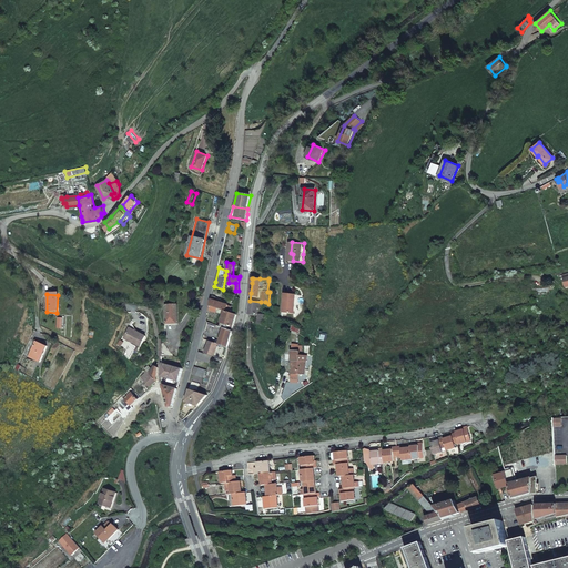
[(284,296),(281,315),(292,316),(295,297),(284,296)]
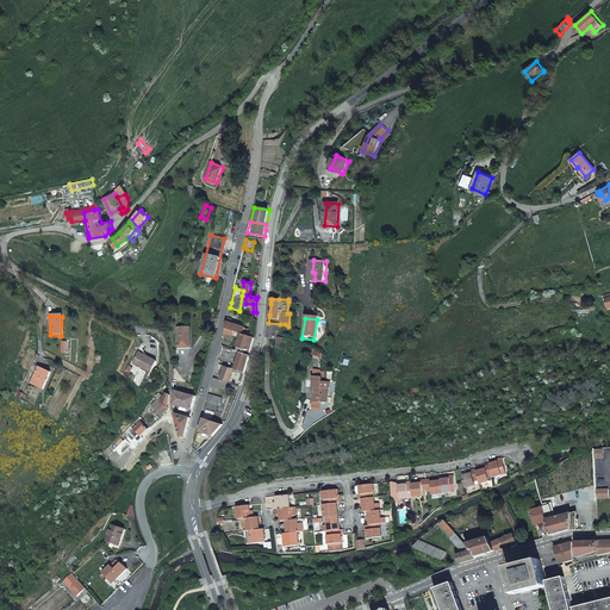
[(238,323),(226,319),(226,323),(225,329),(240,334),(242,334),(247,335),(248,329),(244,328),(237,325),(238,323)]
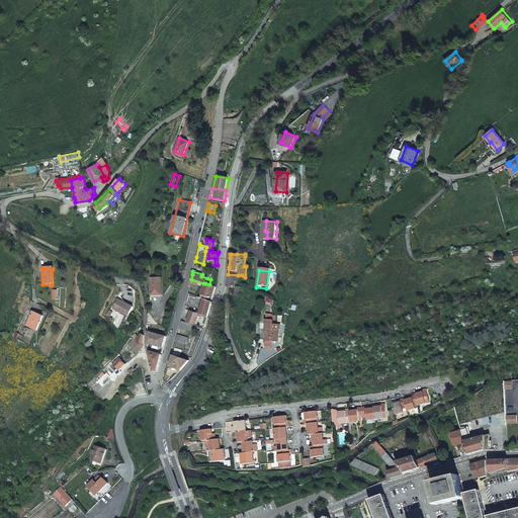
[(237,278),(238,275),(228,274),(228,278),(227,286),(228,287),(233,287),(235,278),(237,278)]
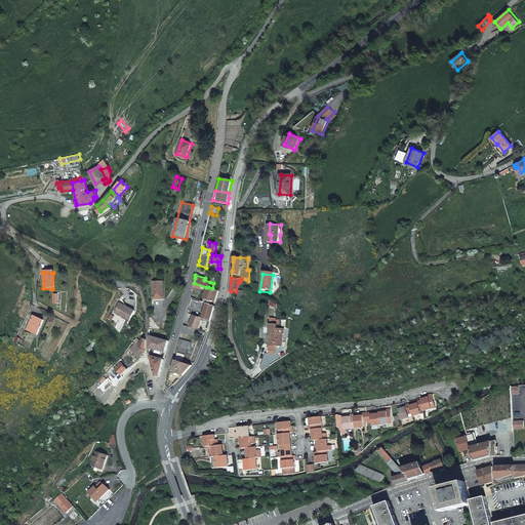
[(154,298),(165,298),(164,281),(163,281),(163,279),(159,279),(159,282),(153,282),(154,298)]
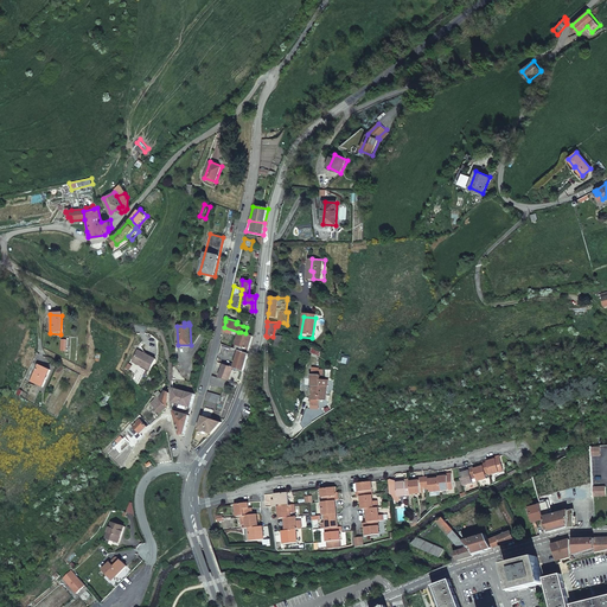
[(253,339),(253,336),(246,333),(241,332),(237,345),(236,349),(240,351),(243,352),(244,350),(249,351),(253,339)]
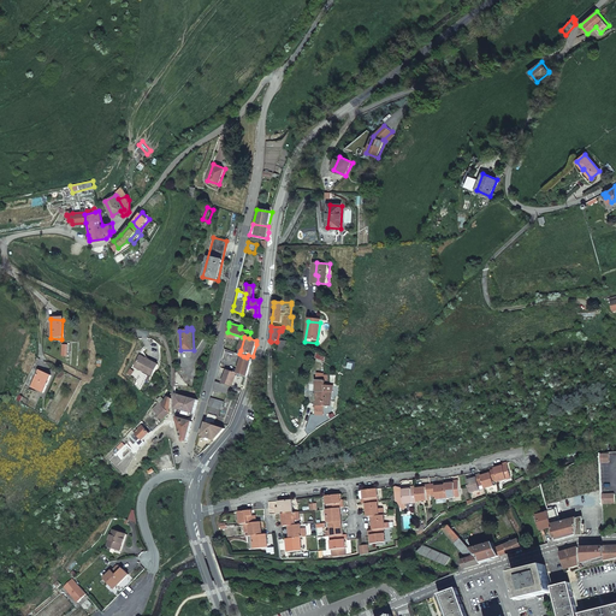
[(249,367),(252,359),(247,357),(243,356),(242,360),(240,368),(238,374),(247,377),(249,367)]
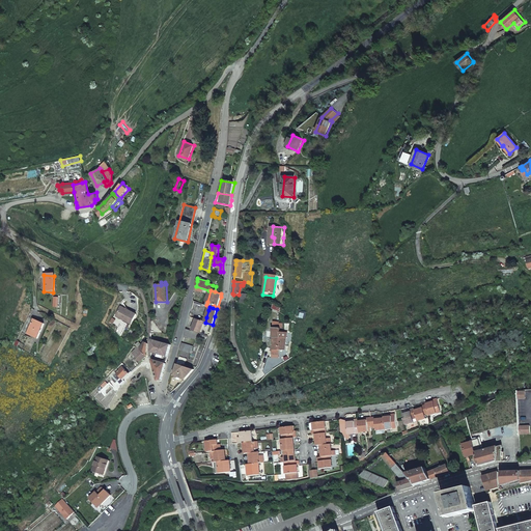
[(134,315),(126,312),(124,313),(117,310),(113,320),(130,327),(134,315)]
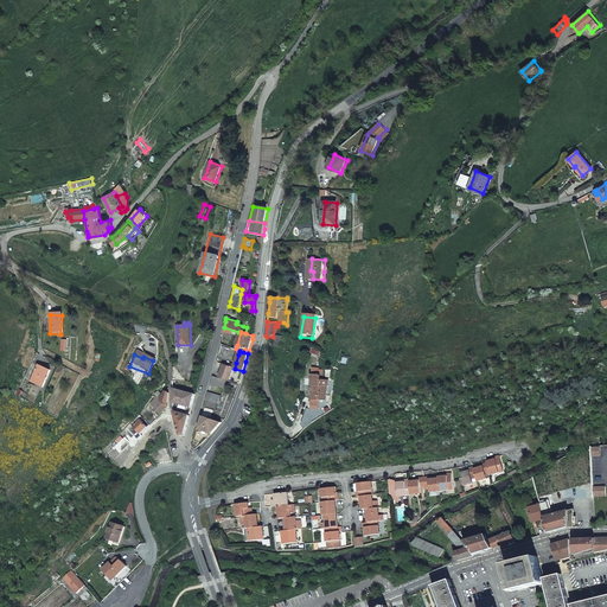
[(231,368),(224,365),(219,378),(228,381),(234,368),(231,368)]
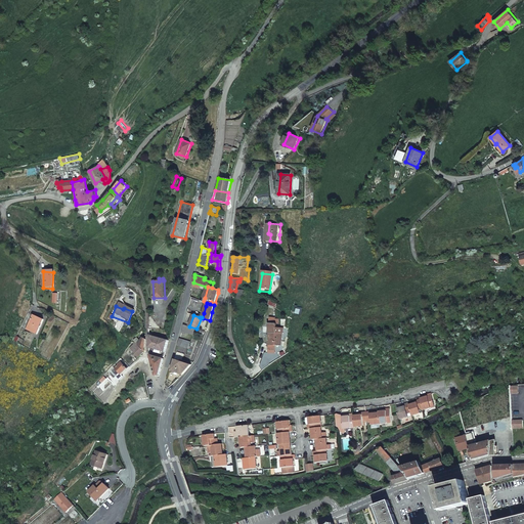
[(43,321),(32,316),(26,332),(36,337),(43,321)]
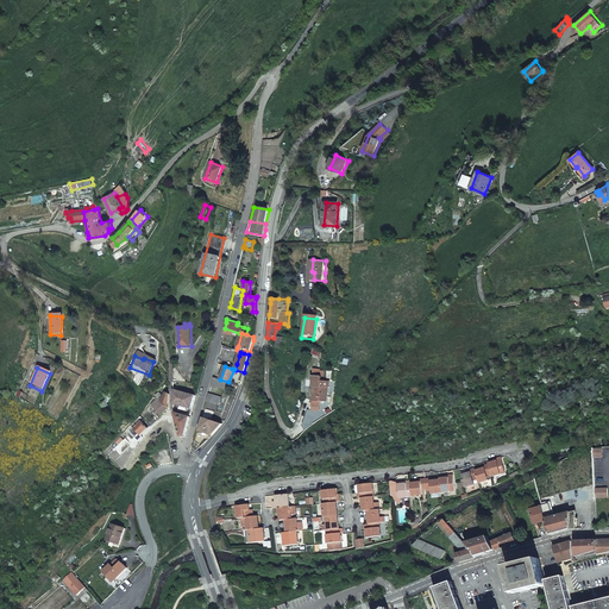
[(313,406),(321,407),(321,401),(328,401),(328,384),(322,384),(322,388),(320,388),(320,376),(321,374),(315,369),(313,376),(314,388),(313,401),(313,406)]
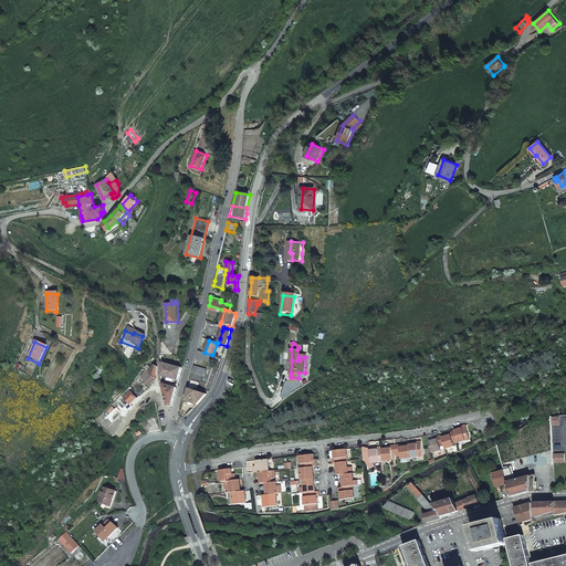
[(210,355),(202,353),(200,358),(208,362),(210,355)]
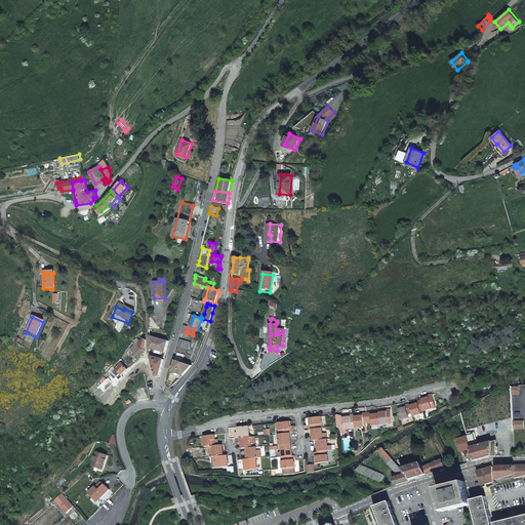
[(152,330),(149,330),(149,342),(149,348),(165,352),(168,340),(152,336),(152,330)]
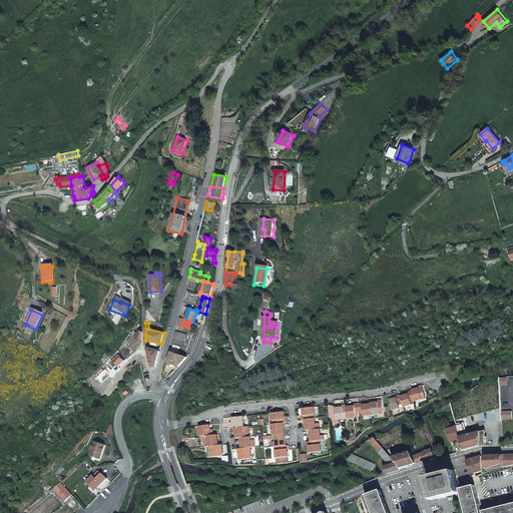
[(132,334),(129,337),(127,340),(136,350),(142,344),(142,343),(142,332),(139,331),(135,338),(132,334)]
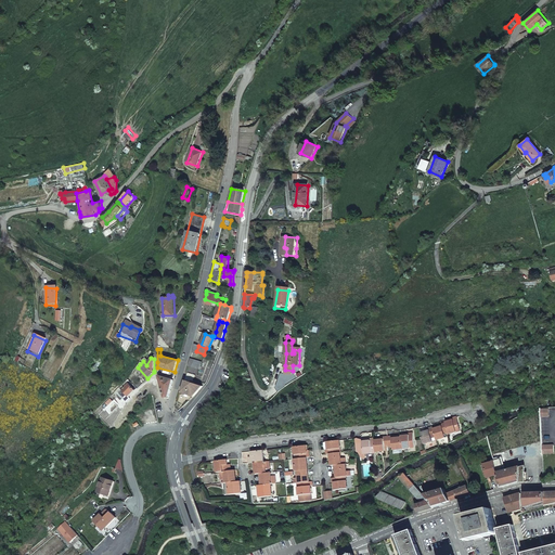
[(201,362),(194,360),(191,366),(198,369),(201,362)]
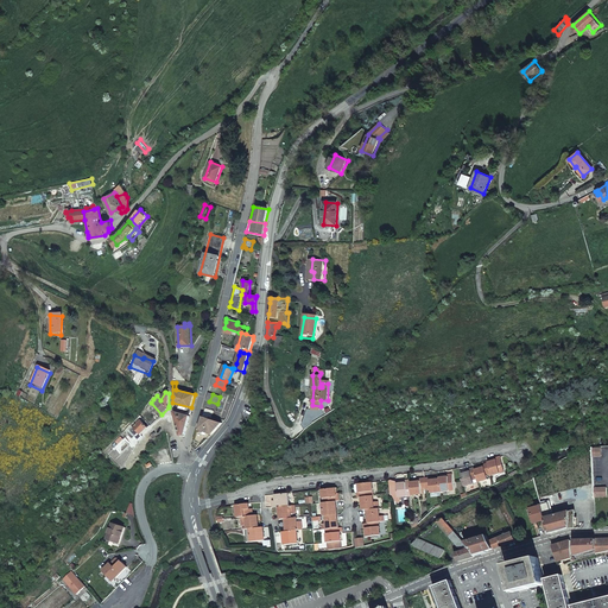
[(178,406),(172,405),(172,411),(177,423),(181,436),(184,436),(189,416),(177,412),(178,406)]
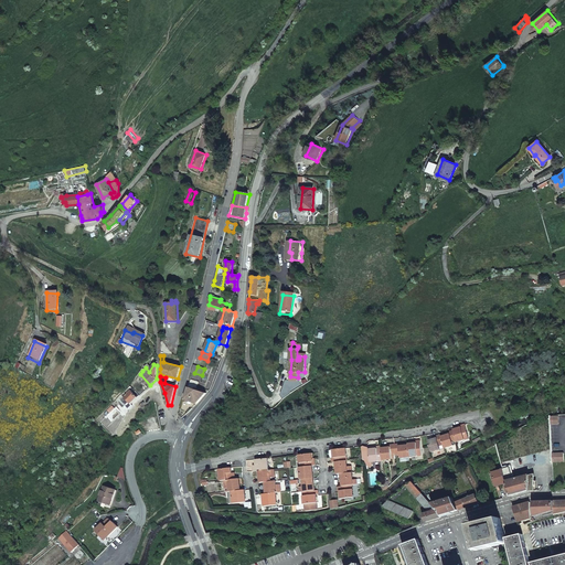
[(184,400),(198,404),(203,397),(206,393),(195,390),(198,385),(198,382),(191,380),(190,383),(184,400)]
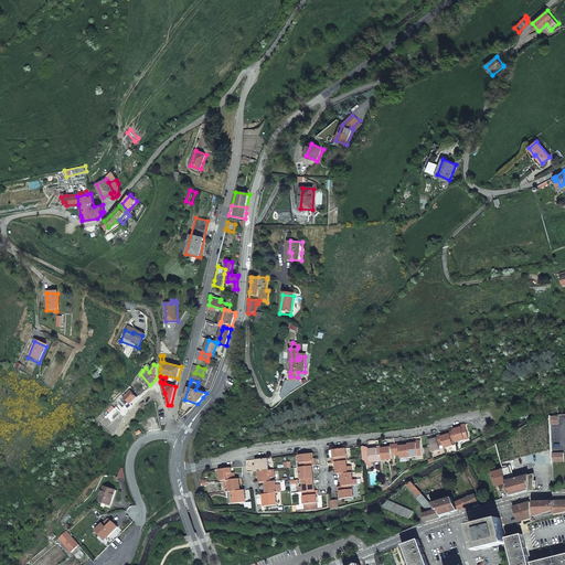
[(137,397),(129,388),(123,395),(130,404),(137,397)]
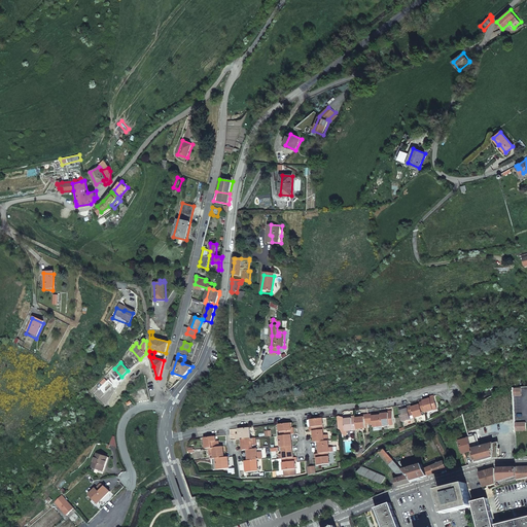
[(104,385),(108,381),(105,378),(96,388),(100,391),(105,386),(104,385)]
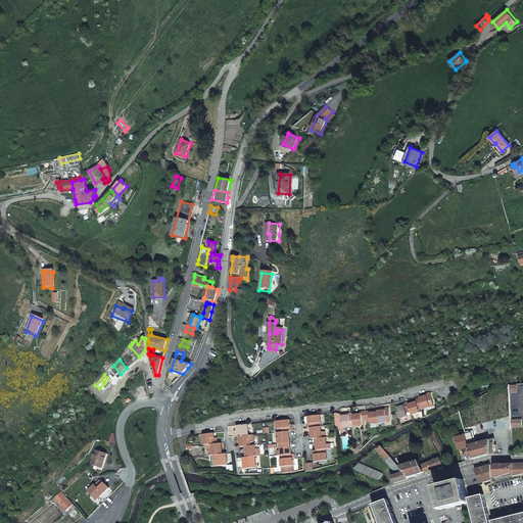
[(501,390),(490,389),(482,394),(482,398),(489,406),(491,416),(491,423),(492,428),(512,428),(512,427),(512,420),(510,393),(510,386),(506,387),(501,387),(501,390)]
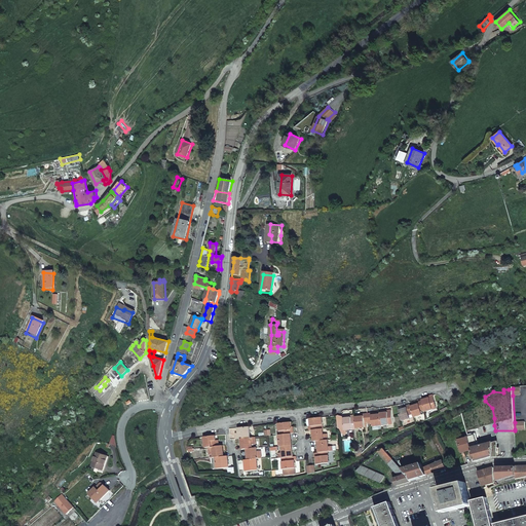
[(438,408),(434,395),(429,396),(430,398),(422,400),(423,401),(425,410),(426,411),(438,408)]
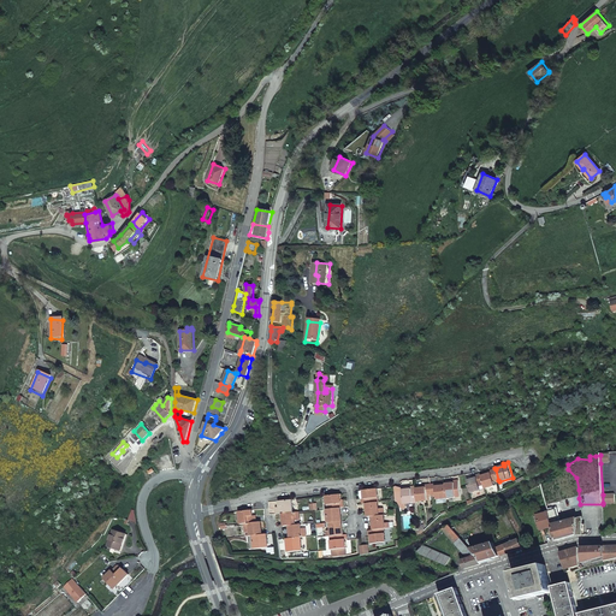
[(495,481),(498,480),(496,469),(491,471),(491,473),(487,474),(481,477),(484,485),(485,489),(496,485),(495,481)]
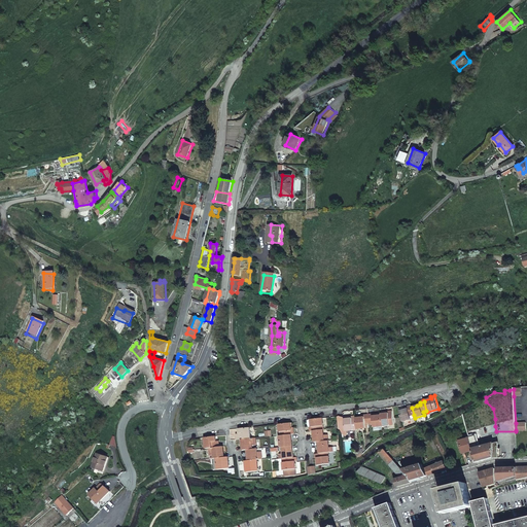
[(465,416),(469,438),(472,449),(479,448),(472,423),(491,419),(491,427),(495,426),(495,419),(493,409),(486,401),(465,416)]
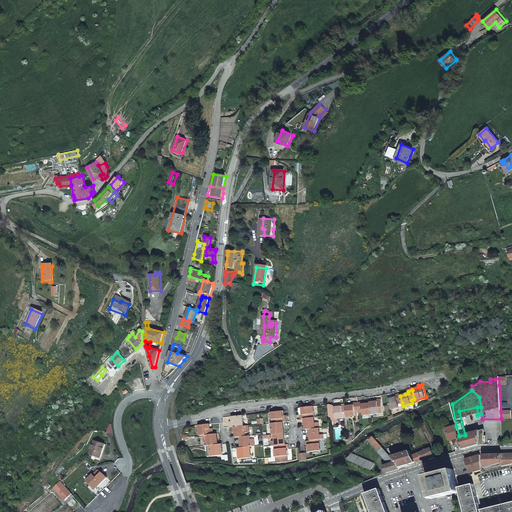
[(400,396),(400,394),(396,395),(397,397),(393,398),(389,400),(392,410),(400,407),(399,404),(402,403),(400,396)]
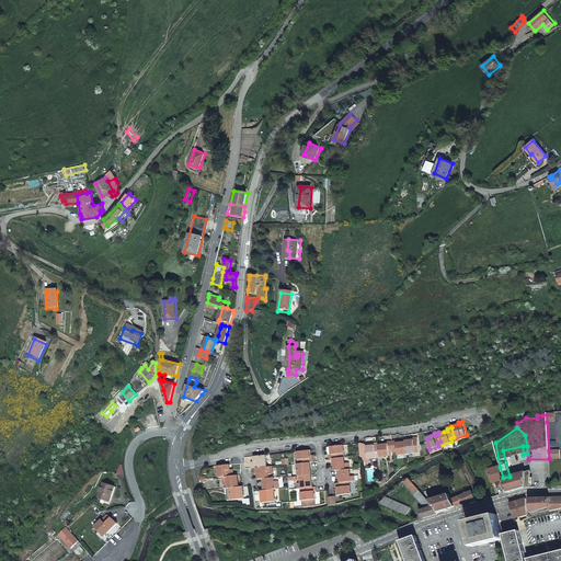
[(414,439),(405,441),(405,442),(408,454),(420,451),(418,437),(414,437),(414,439)]
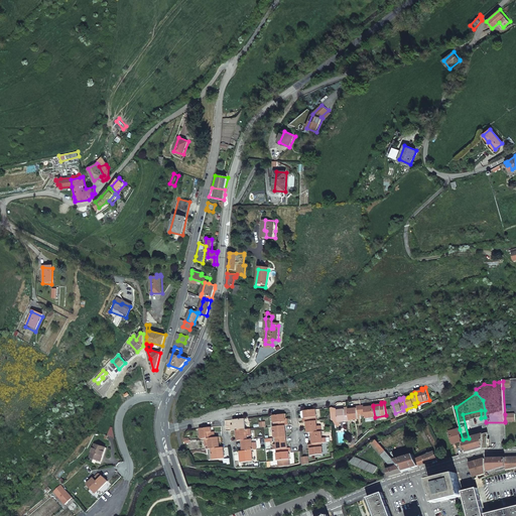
[(365,405),(361,406),(362,415),(366,414),(367,421),(375,420),(375,417),(373,406),(369,407),(365,407),(365,405)]
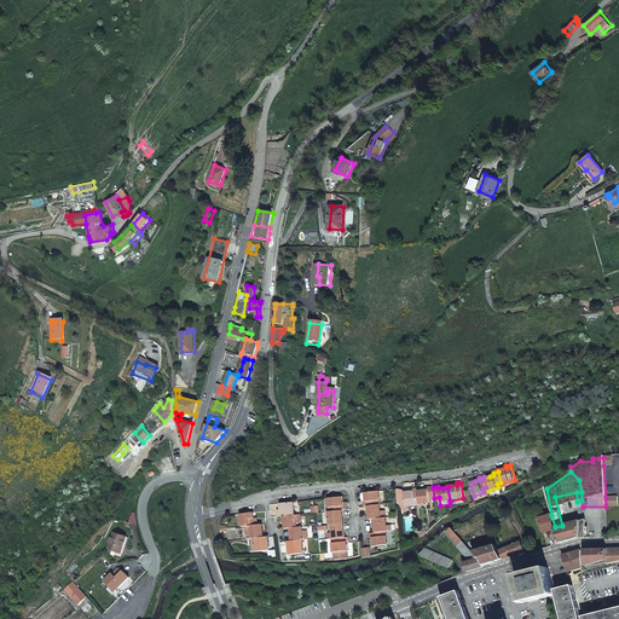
[(434,498),(433,487),(428,487),(428,490),(424,490),(418,491),(420,504),(431,503),(429,498),(434,498)]
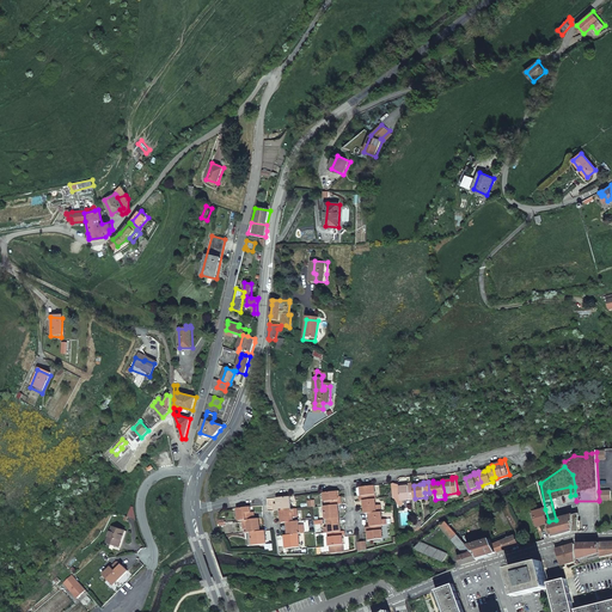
[(414,485),(414,483),(409,484),(409,485),(401,487),(401,488),(393,489),(395,500),(402,499),(402,501),(415,500),(415,499),(414,485)]
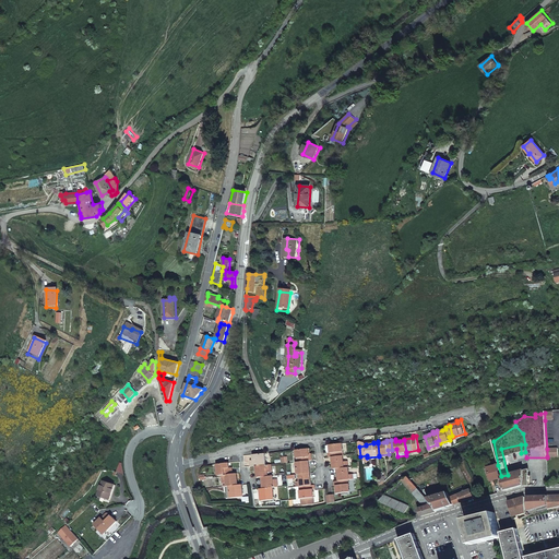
[(344,456),(343,443),(330,445),(331,453),(329,453),(330,458),(333,458),(344,456)]
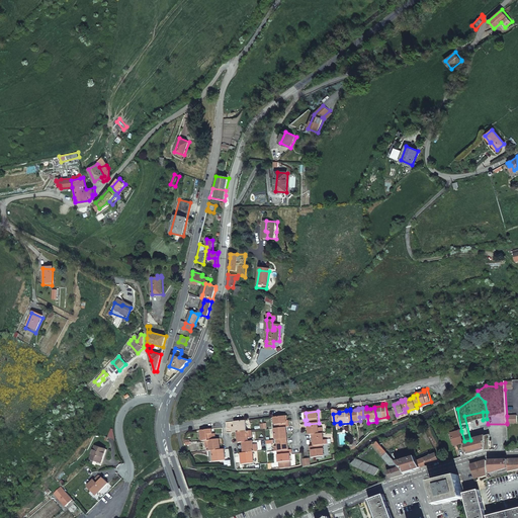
[(287,423),(286,416),(275,418),(276,429),(287,427),(289,427),(289,423),(287,423)]
